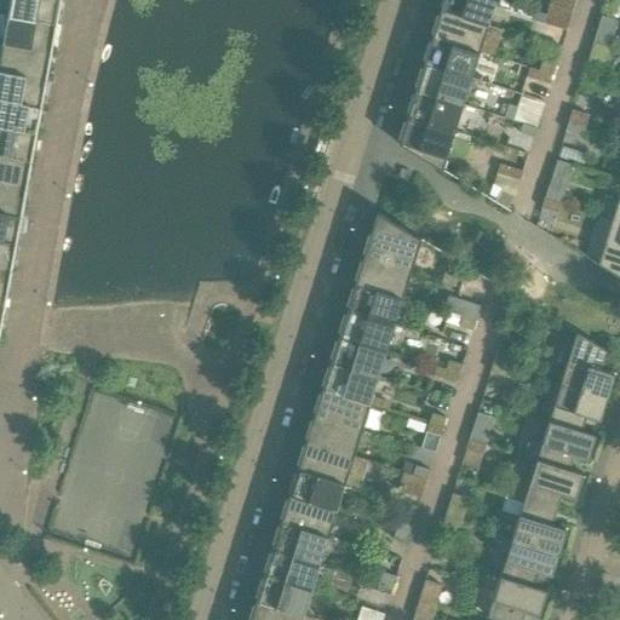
[(10,0),(7,17),(56,26),(61,0),(10,0)]
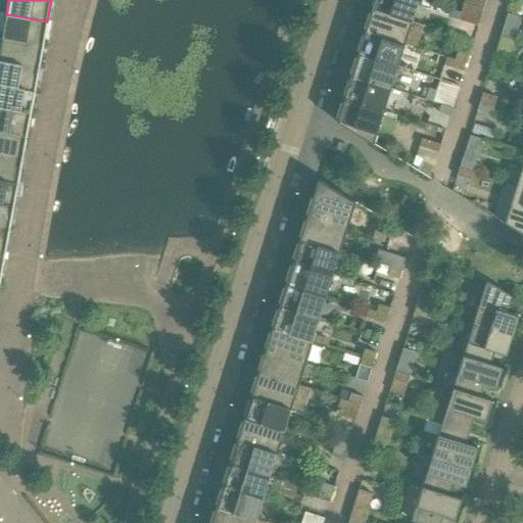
[(373,0),(371,9),(411,21),(417,0),(373,0)]
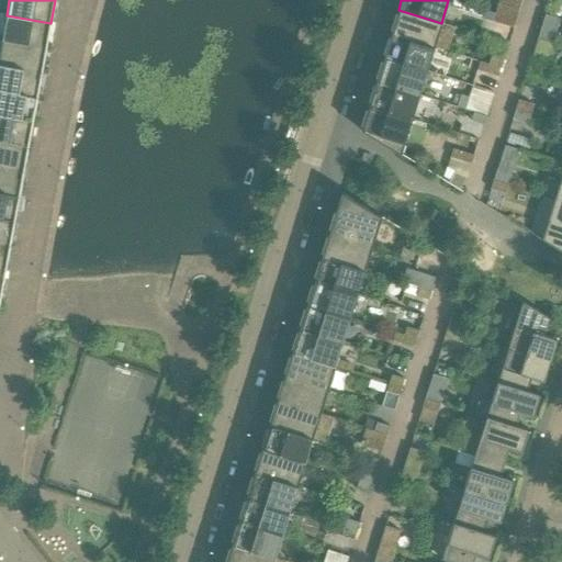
[(497,4),(495,13),(516,20),(518,11),(497,4)]
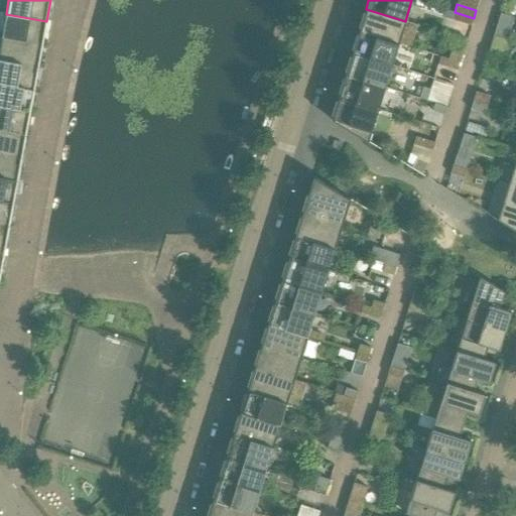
[(366,9),(359,31),(398,43),(409,46),(416,25),(405,21),(366,9)]
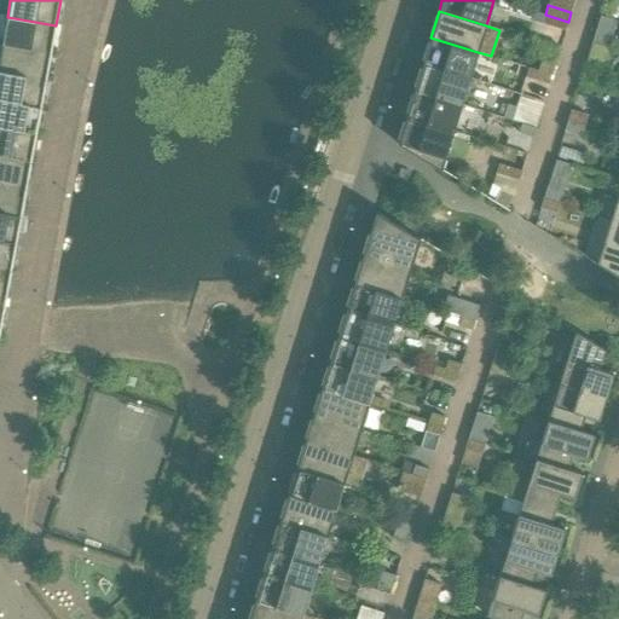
[(568,22),(545,15),(542,23),(565,30),(568,22)]
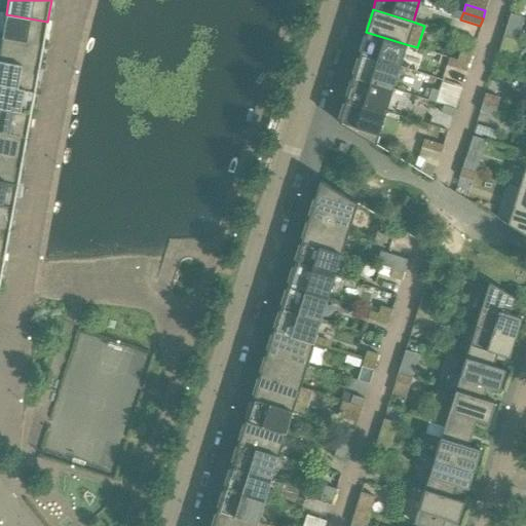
[(6,14),(2,37),(43,45),(47,22),(6,14)]
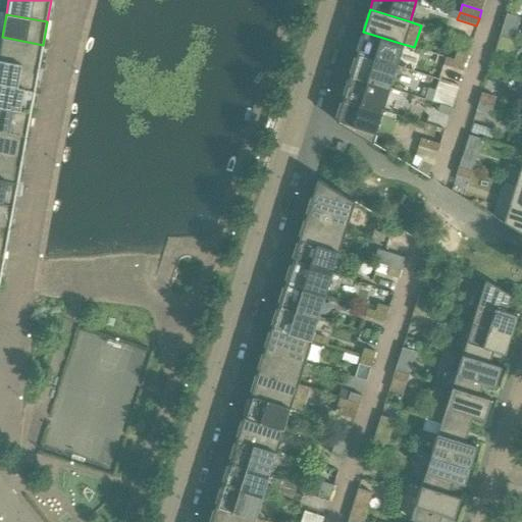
[(498,40),(512,44),(515,32),(502,28),(498,40)]
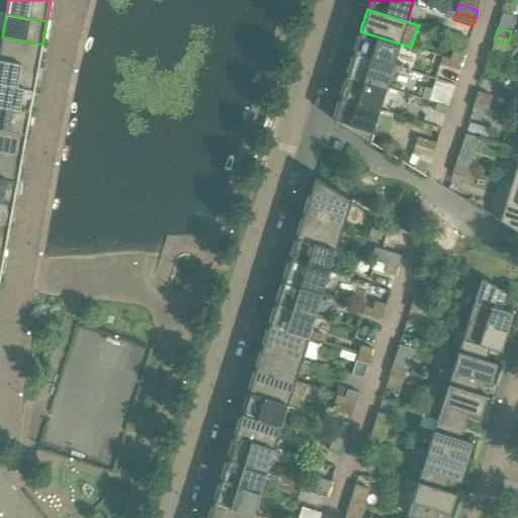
[(360,31),(353,53),(394,66),(400,44),(360,31)]
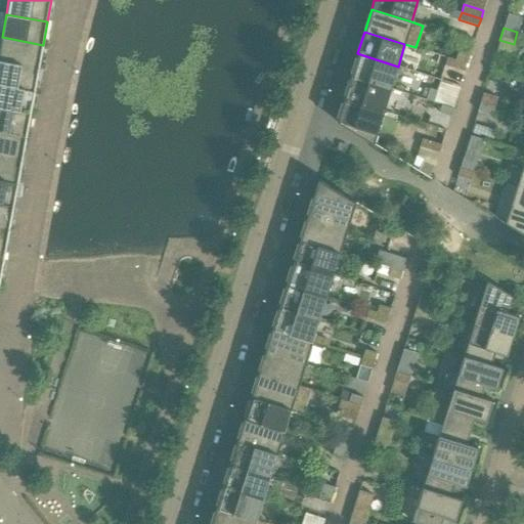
[(2,37),(0,45),(0,60),(39,68),(43,45),(2,37)]
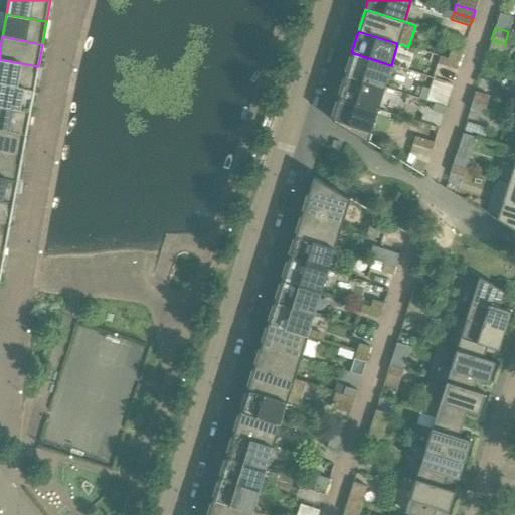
[(505,43),(491,39),(487,52),(501,56),(505,43)]
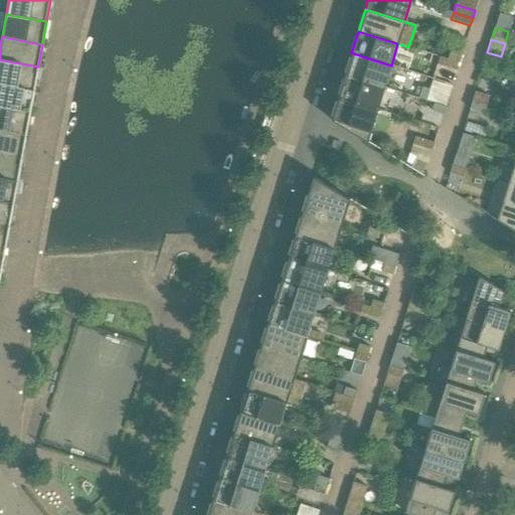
[(450,51),(448,58),(459,62),(461,54),(450,51)]
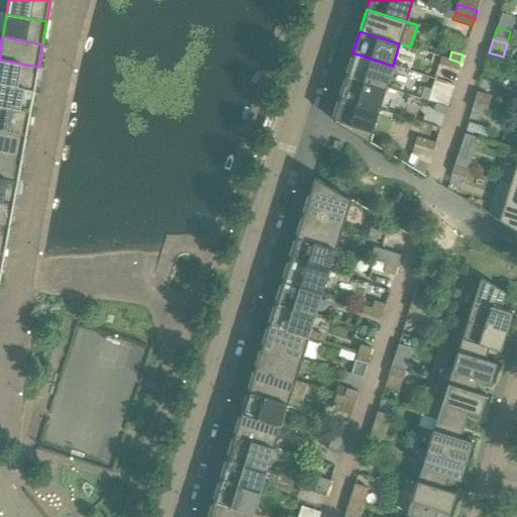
[(352,53),(345,75),(386,88),(393,66),(352,53)]
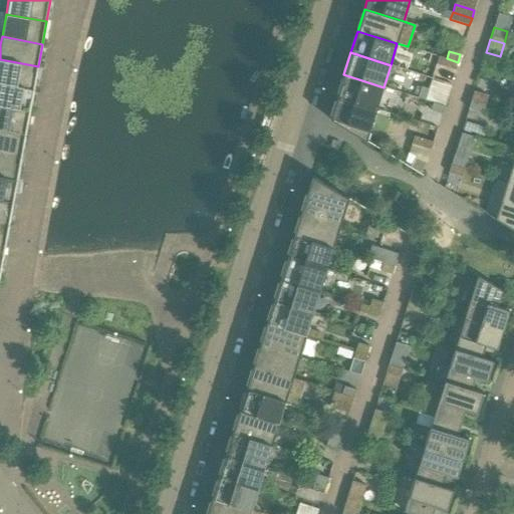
[(458,62),(447,58),(439,56),(436,64),(456,70),(458,62)]
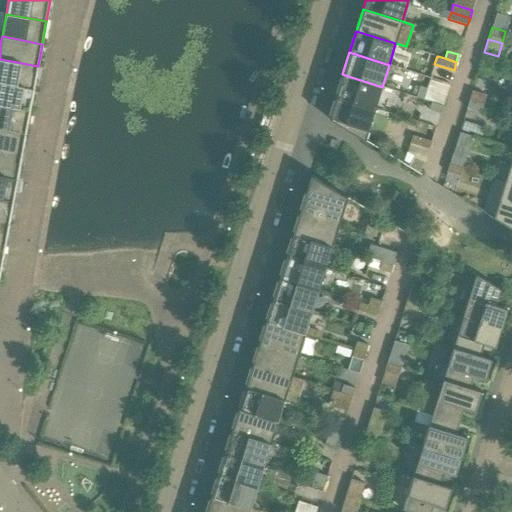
[(0,59),(0,82),(34,88),(38,66),(0,59)]
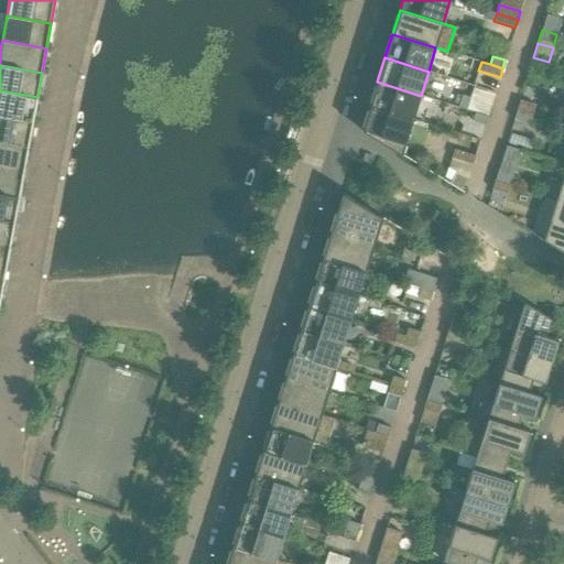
[(377,82),(370,106),(413,119),(421,96),(377,82)]
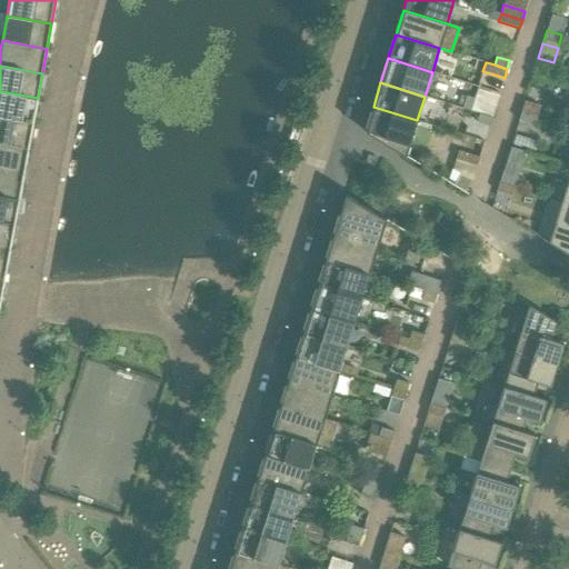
[(0,91),(0,117),(33,123),(38,98),(0,91)]
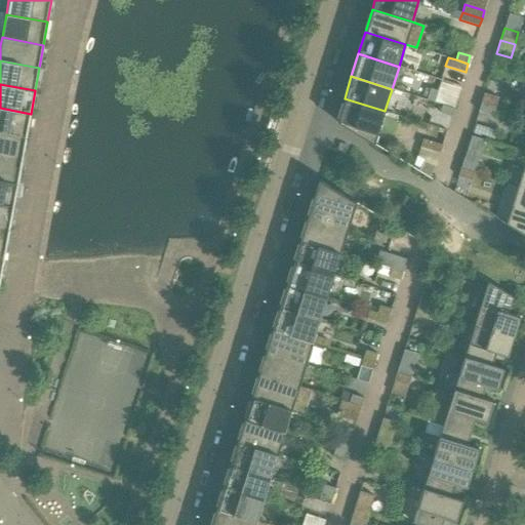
[(427,101),(434,103),(438,91),(430,88),(427,101)]
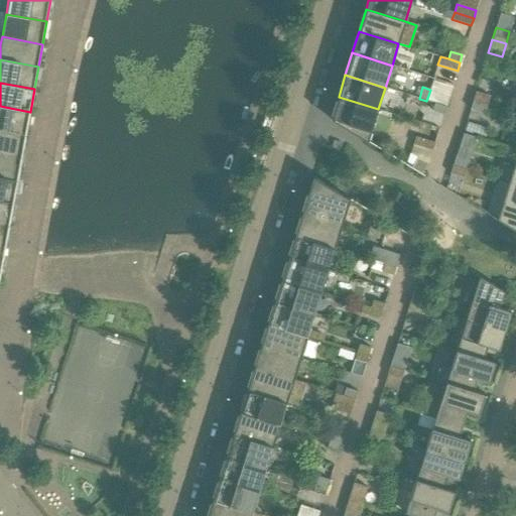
[(476,92),(473,100),(487,105),(489,96),(476,92)]
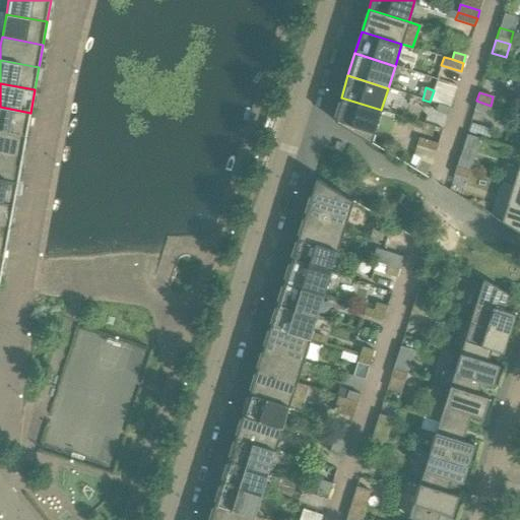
[(381,110),(341,98),(333,121),(371,143),(381,110)]
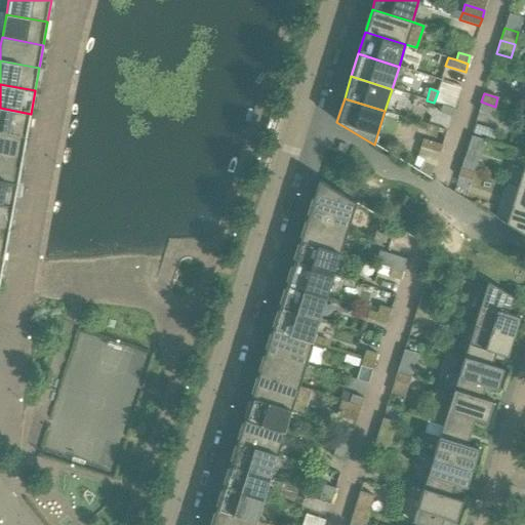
[(495,107),(481,102),(479,111),(492,115),(495,107)]
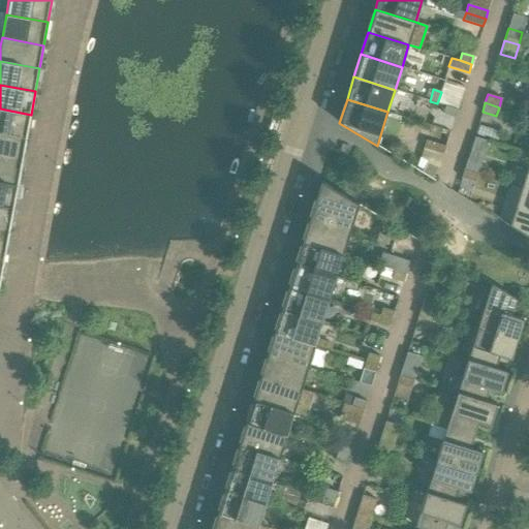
[(443,114),(455,117),(457,110),(445,105),(443,114)]
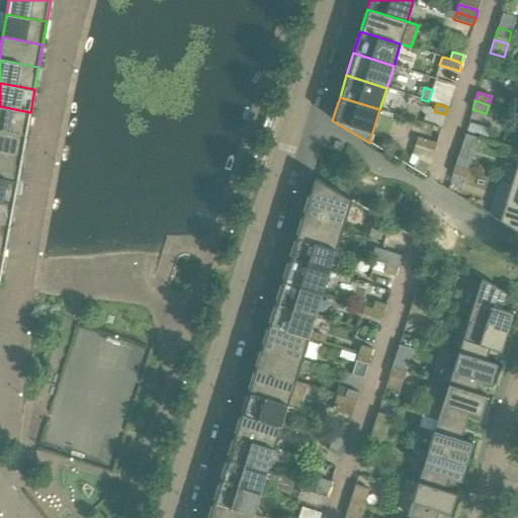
[(0,106),(0,130),(26,135),(30,112),(0,106)]
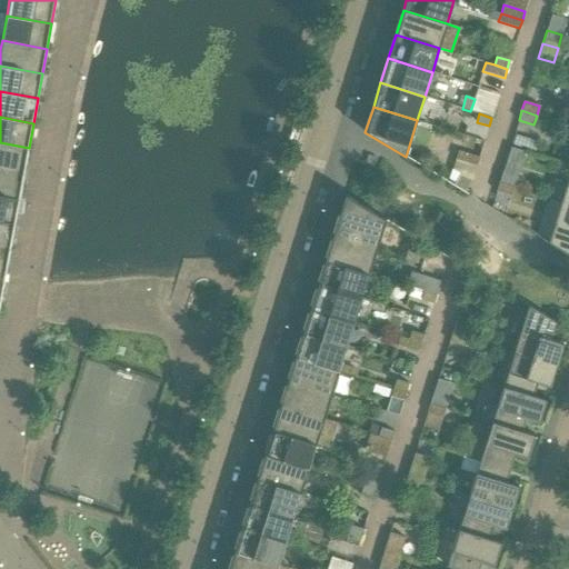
[(0,142),(0,168),(23,173),(29,148),(0,142)]
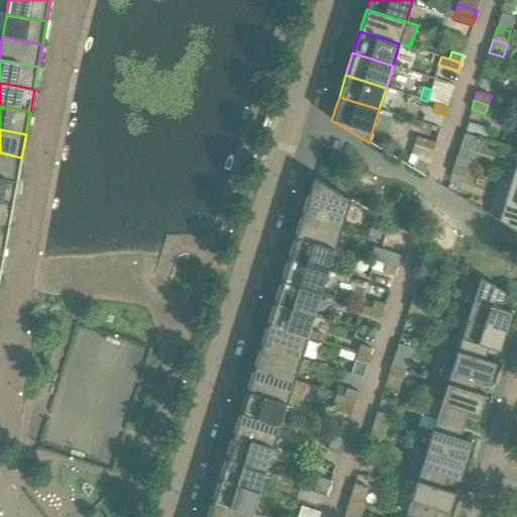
[(414,144),(433,150),(435,142),(416,137),(414,144)]
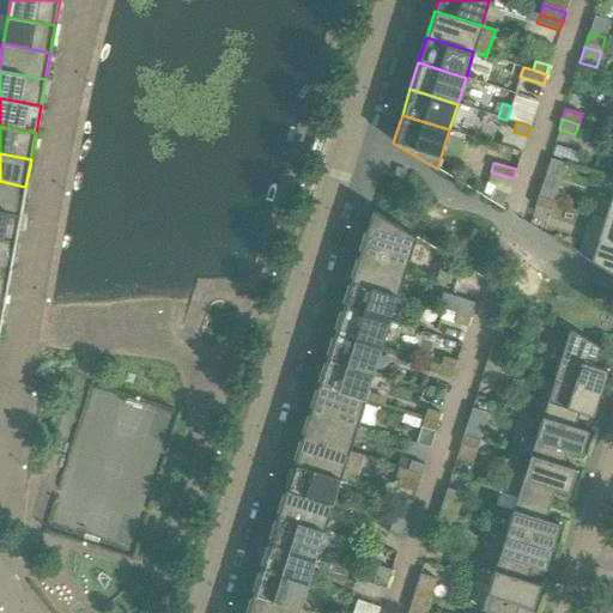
[(404,169),(396,167),(395,168),(393,175),(394,176),(401,178),(404,170),(404,169)]
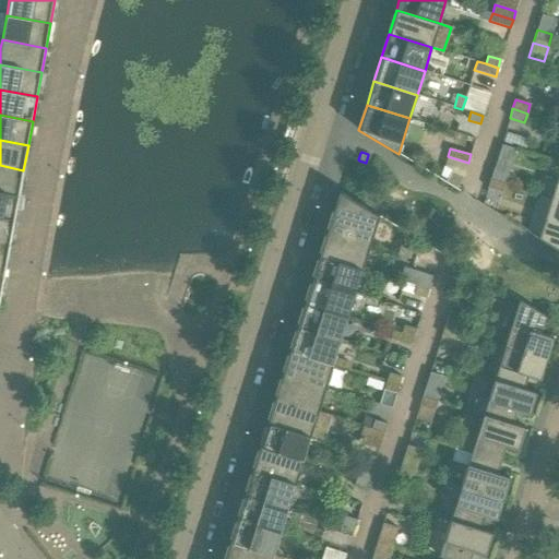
[(0,165),(0,190),(19,194),(23,170),(0,165)]
